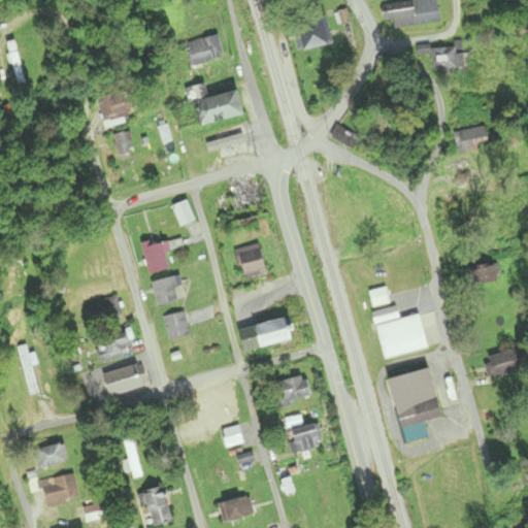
[(440,23),(436,0),(410,0),(381,5),(383,21),(392,20),(393,30),(440,23)]
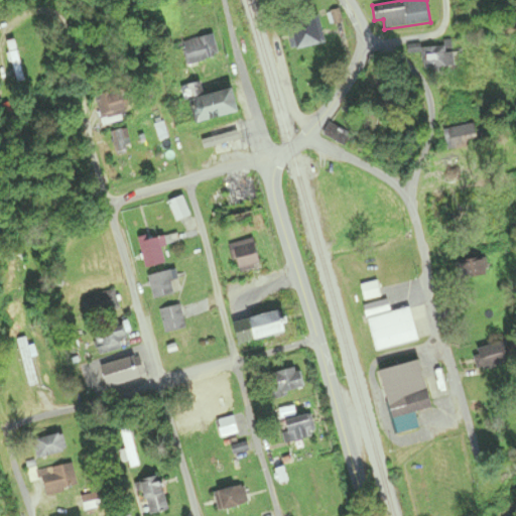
[(323,43),(315,14),(284,20),(290,50),(323,43)]
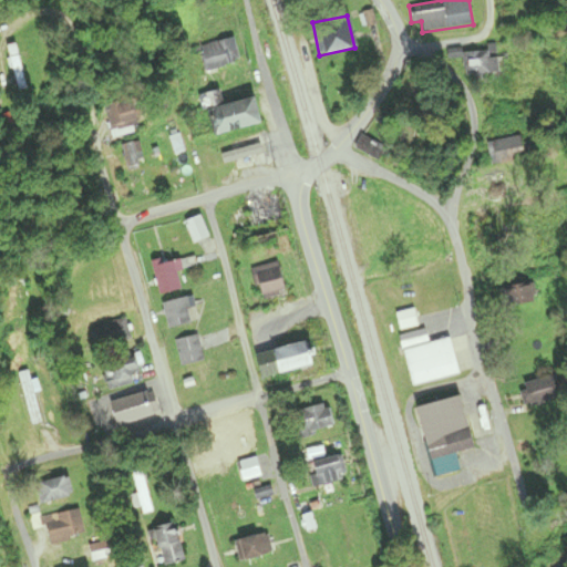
[(198,45),(205,71),(239,62),(233,37),(198,45)]
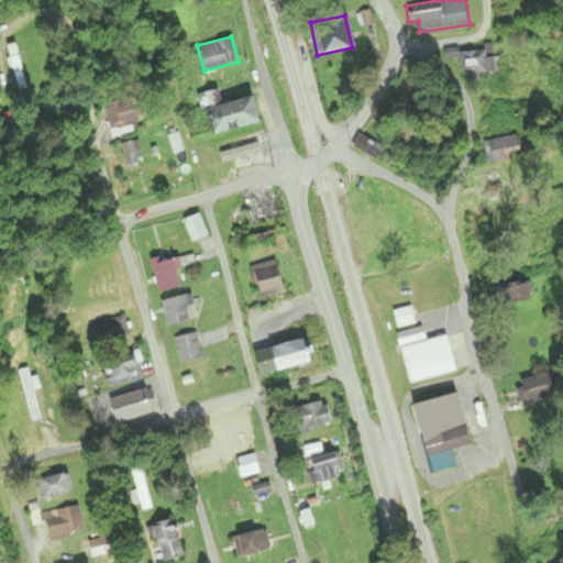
[(464,51),(464,78),(496,78),(496,51),(464,51)]
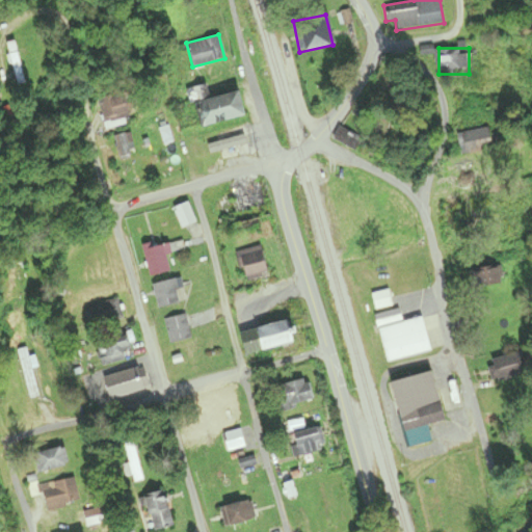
[(101,122),(131,118),(128,90),(98,95),(101,122)]
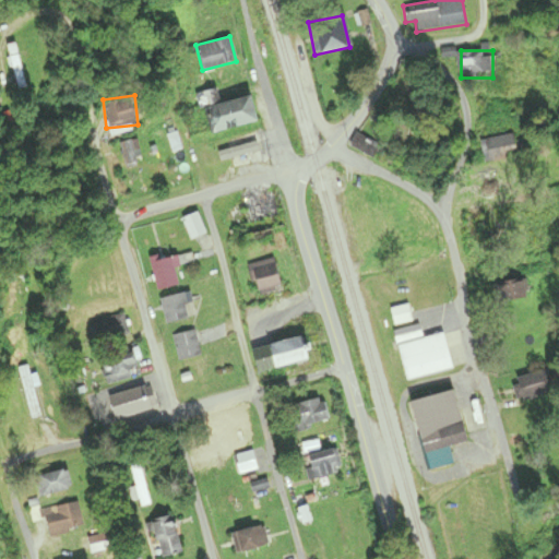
[(210,132),(253,123),(249,97),(205,106),(210,132)]
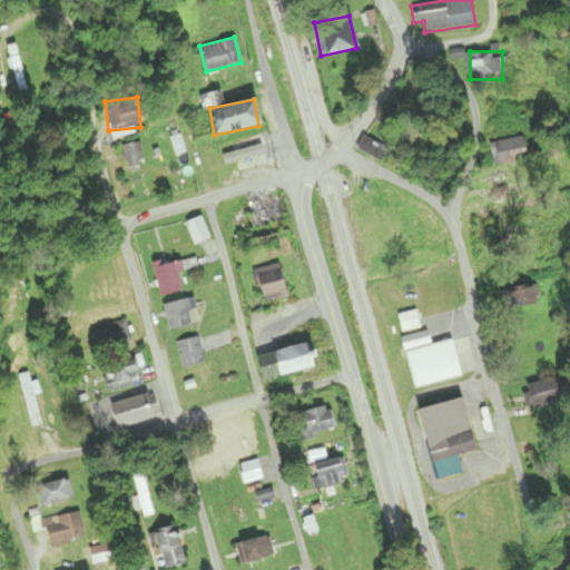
[(268,166),(263,136),(226,143),(232,173),(268,166)]
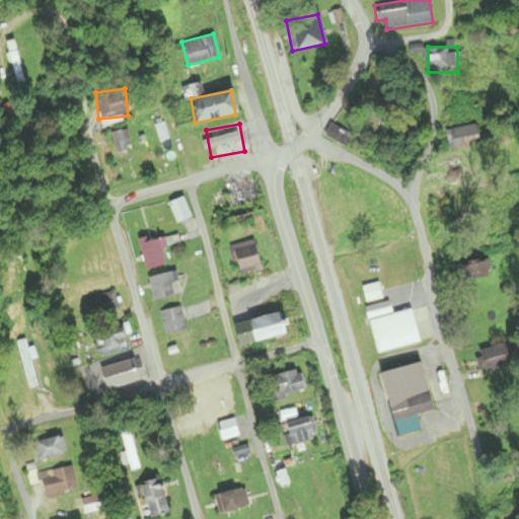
[(448,152),(478,146),(474,125),(444,131),(448,152)]
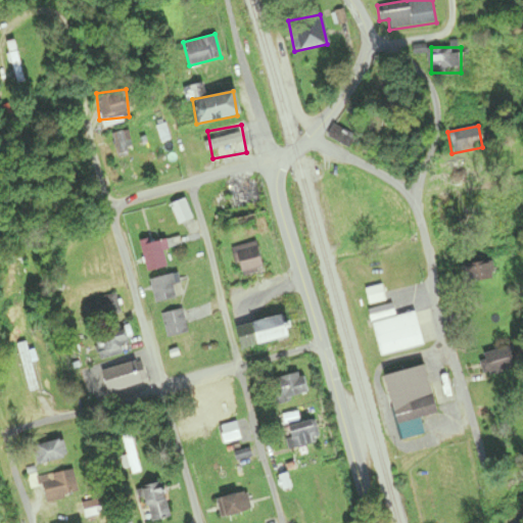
[(445,187),(470,183),(465,158),(440,163),(445,187)]
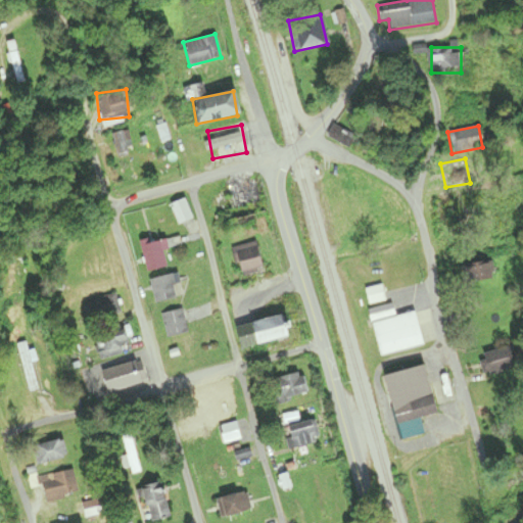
[(230,211),(262,203),(255,179),(224,187),(230,211)]
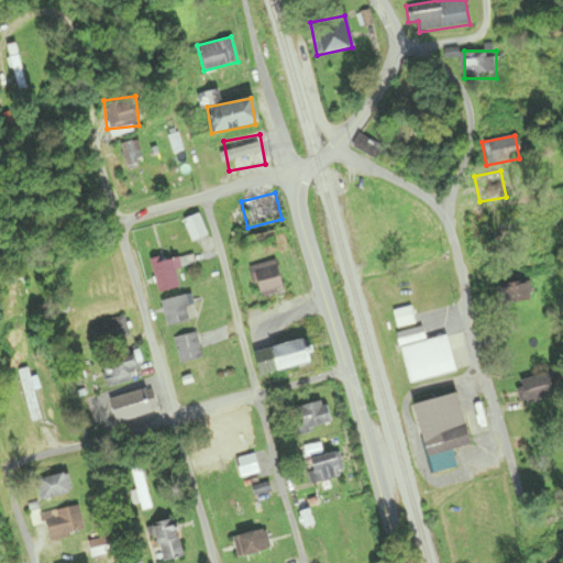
[(190,240),(203,238),(199,216),(188,218),(189,221),(186,221),(190,240)]
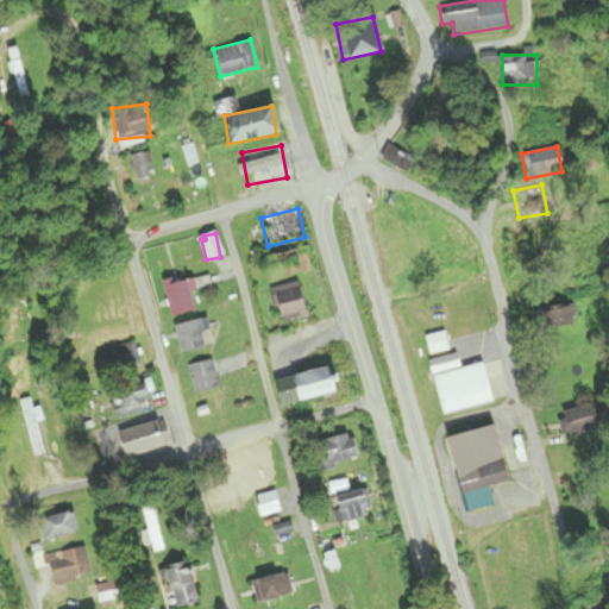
[(169,316),(193,313),(189,289),(209,287),(208,277),(164,283),(169,316)]
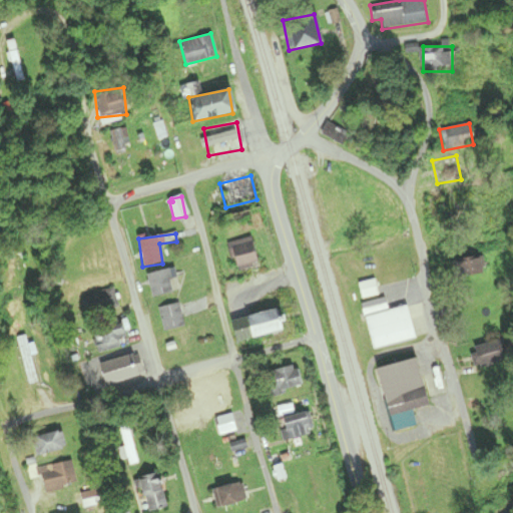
[(258,268),(250,236),(226,242),(234,274),(258,268)]
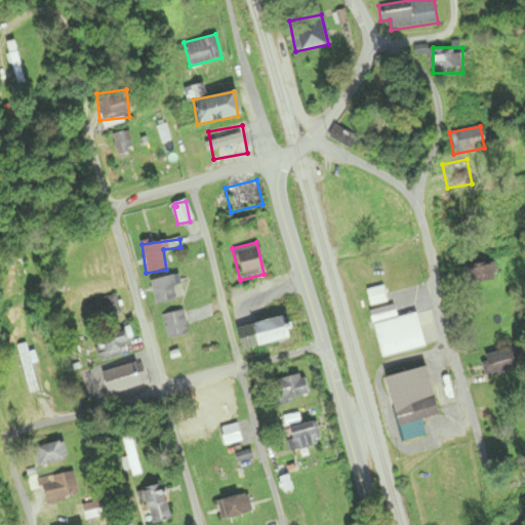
[(179,285),(177,275),(150,279),(154,304),(174,300),(172,286),(179,285)]
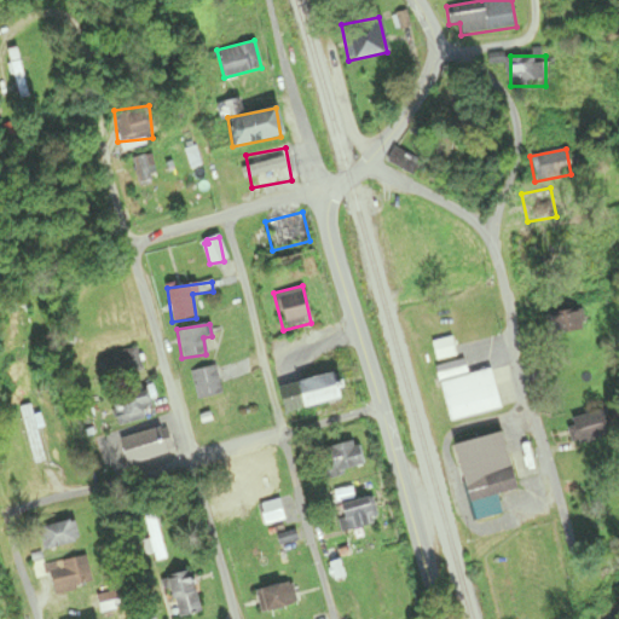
[(437,362),(455,357),(451,339),(432,342),(437,362)]
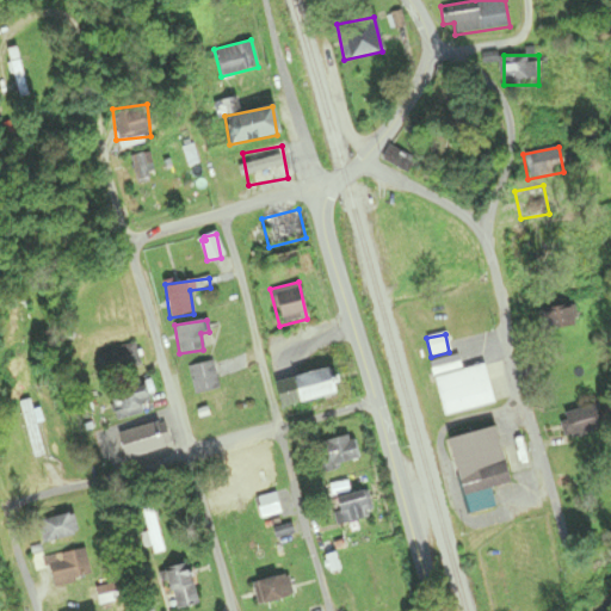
[(111,420),(143,415),(141,401),(147,400),(144,383),(131,386),(125,346),(100,350),(111,420)]
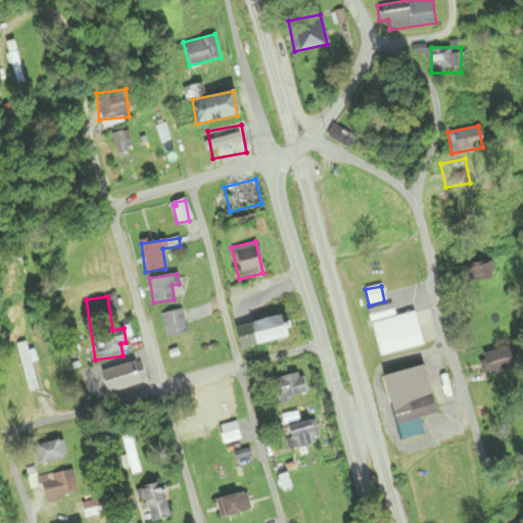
[(161,314),(168,338),(188,333),(183,308),(161,314)]
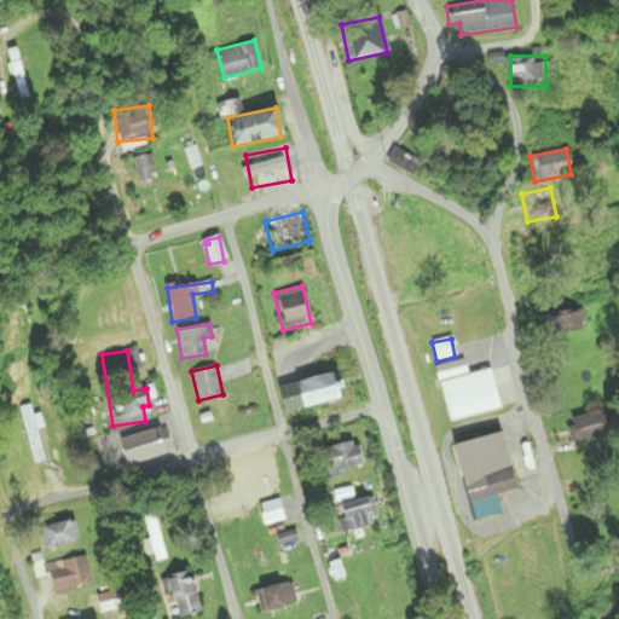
[(450,422),(499,410),(490,370),(440,383),(450,422)]
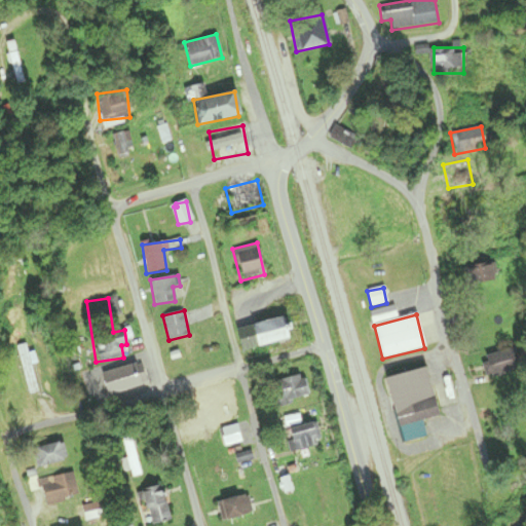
[(236,329),(241,351),(288,341),(284,318),(236,329)]
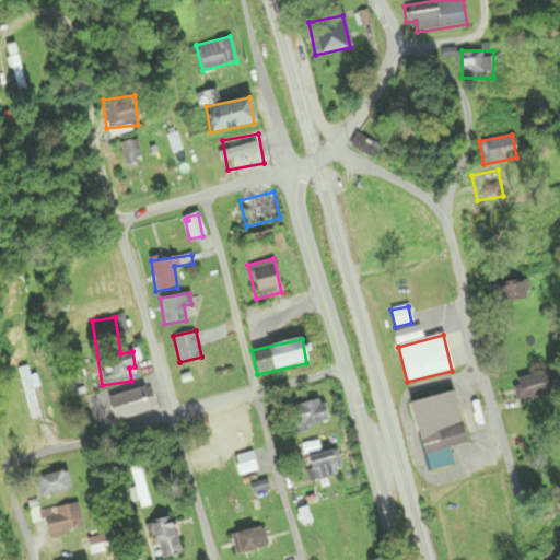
[(517,403),(550,394),(544,371),(511,381),(517,403)]
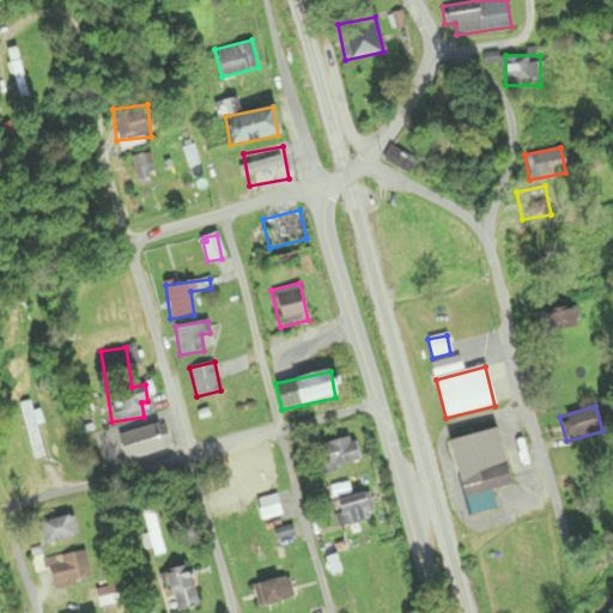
[(449,441),(467,516),(495,509),(491,491),(509,486),(495,430),(449,441)]
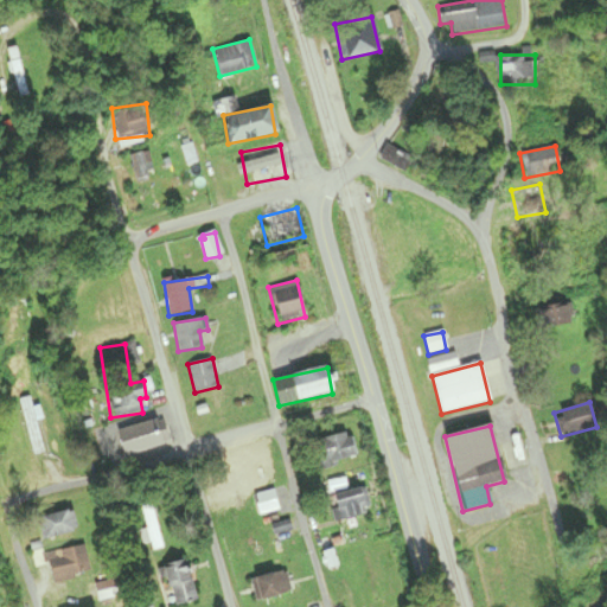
[(355,459),(349,433),(313,442),(319,467),(355,459)]
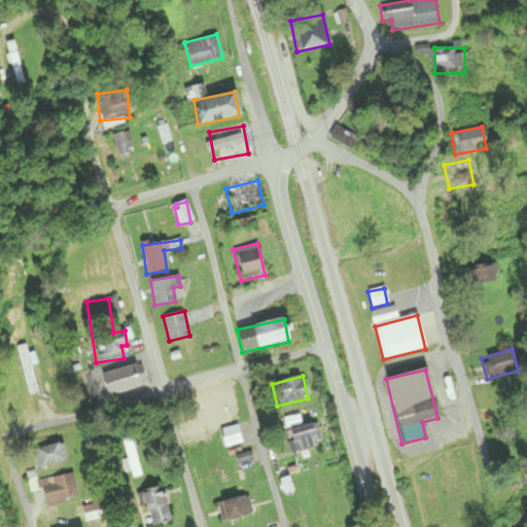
[(285,430),(291,454),(317,447),(311,424),(285,430)]
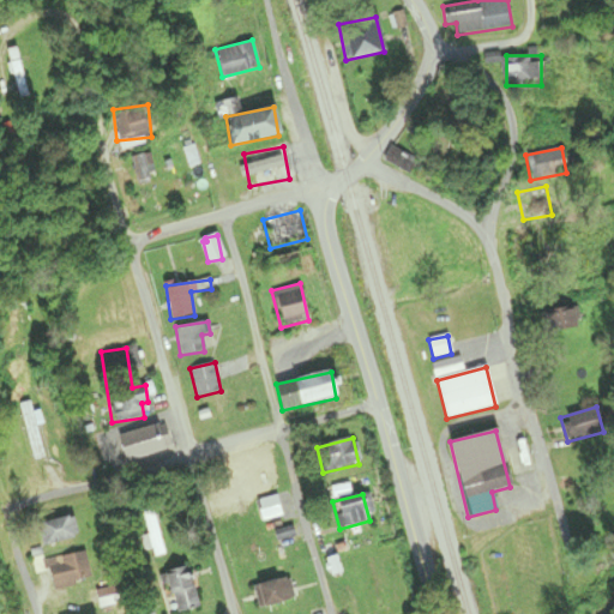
[(257,503),(263,522),(282,516),(276,497),(257,503)]
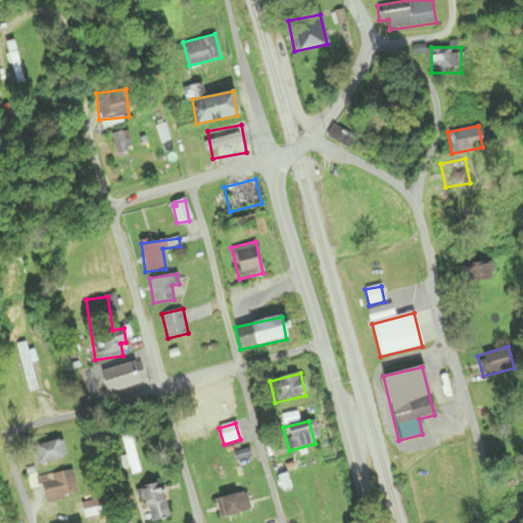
[(30,448),(36,466),(65,457),(59,439),(30,448)]
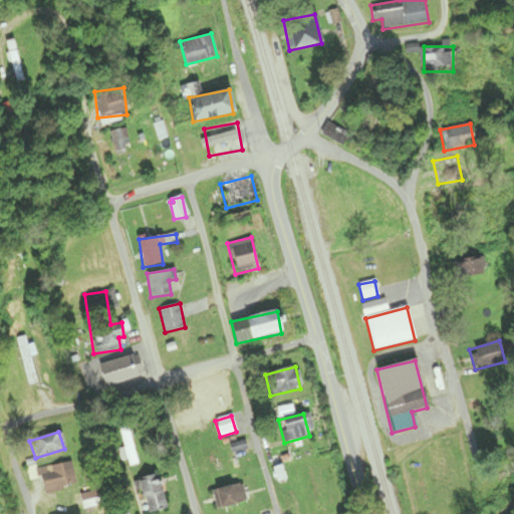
[(118,450),(122,461),(129,459),(131,467),(140,464),(131,434),(121,436),(125,448),(118,450)]
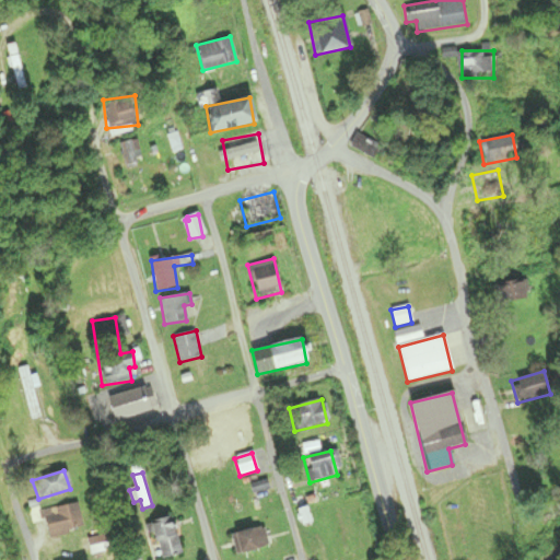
[(83,529),(77,503),(39,512),(46,538),(83,529)]
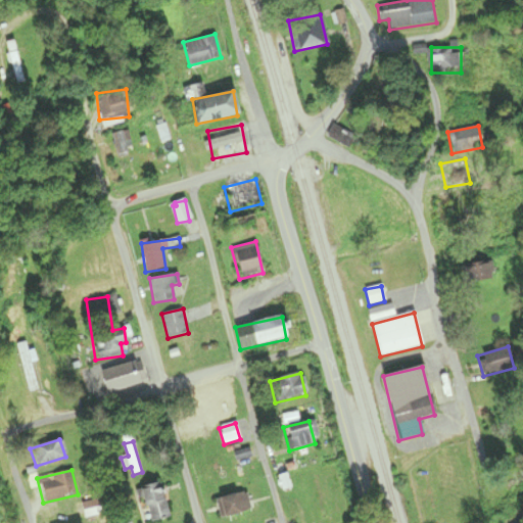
[(148,522),(169,519),(162,485),(142,489),(148,522)]
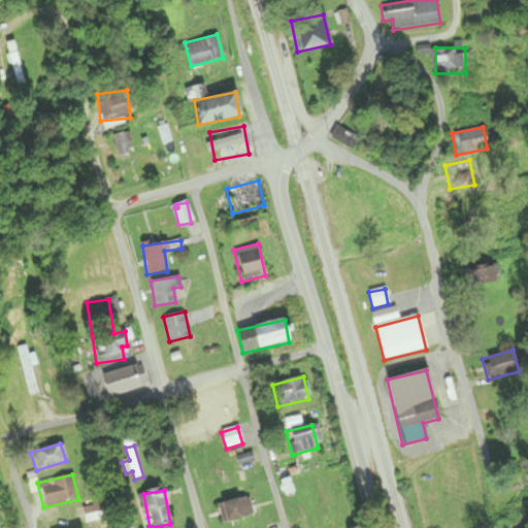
[(223,523),(254,515),(249,496),(218,504),(223,523)]
